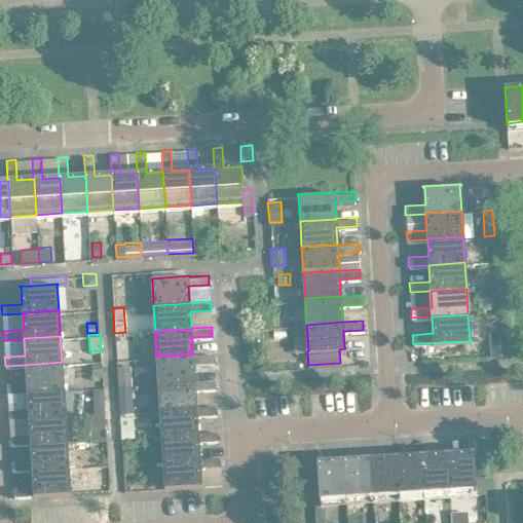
[(156,357),(158,382),(194,380),(193,363),(214,362),(213,352),(192,353),(192,355),(156,357)]
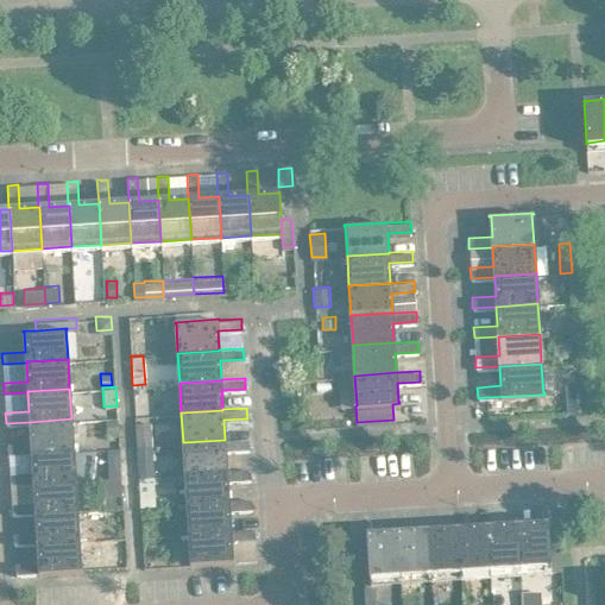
[(118,417),(105,417),(106,434),(119,434),(118,417)]
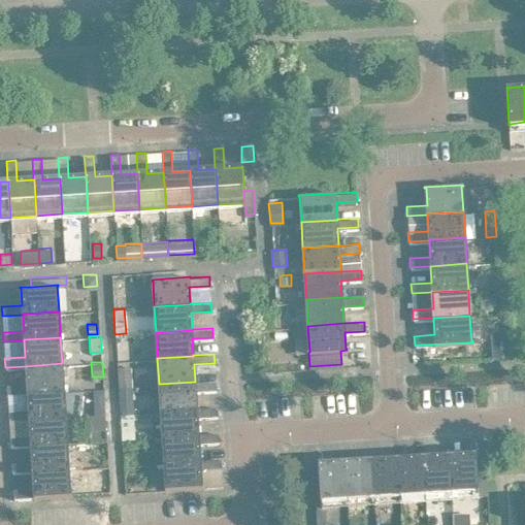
[(7,393),(27,392),(63,390),(62,363),(26,366),(27,383),(6,384),(7,393)]
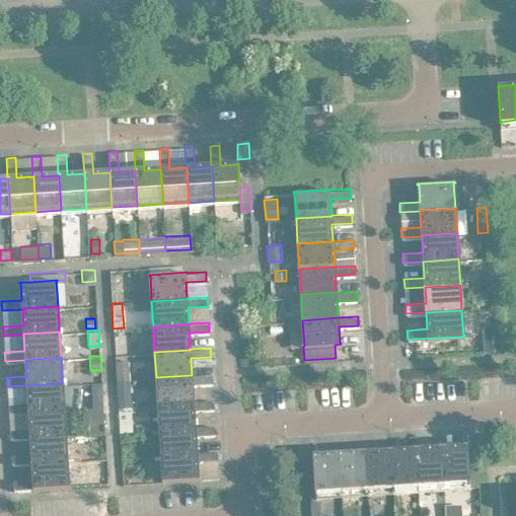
[(129,359),(115,360),(116,379),(130,378),(129,359)]
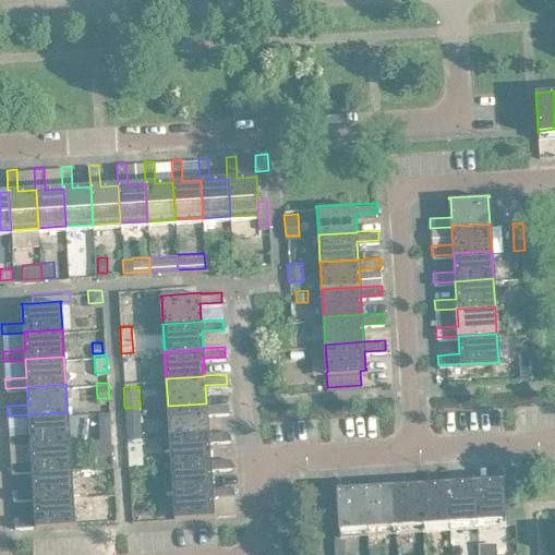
[(168,406),(169,433),(207,431),(206,412),(228,411),(228,401),(206,403),(168,406)]
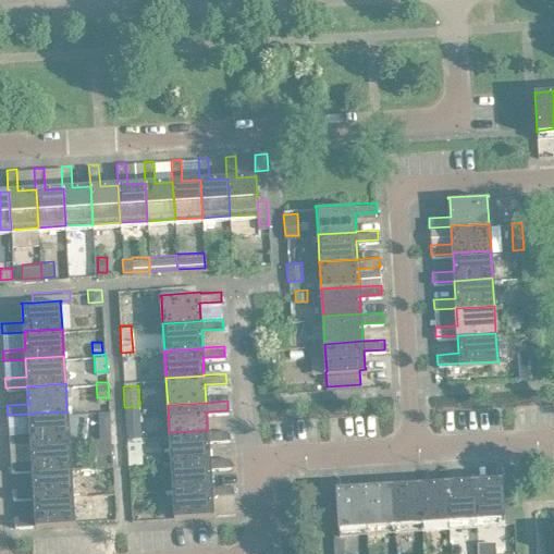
[(139,406),(124,407),(126,435),(140,434),(139,406)]
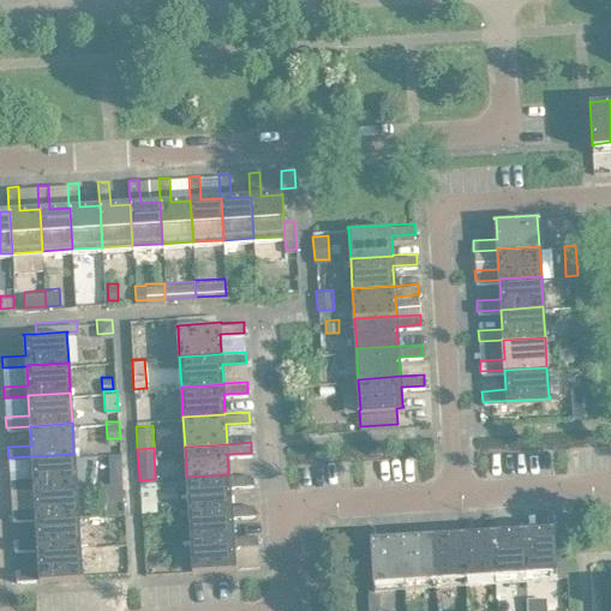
[(120,451),(107,451),(109,483),(123,481),(120,451)]
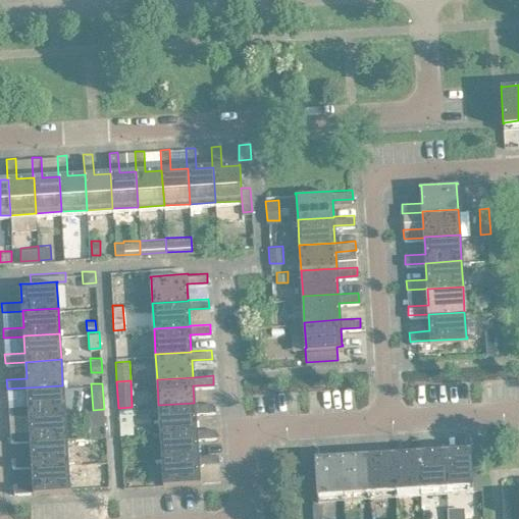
[(8,415),(29,413),(64,411),(62,385),(27,387),(28,404),(8,406),(8,415)]
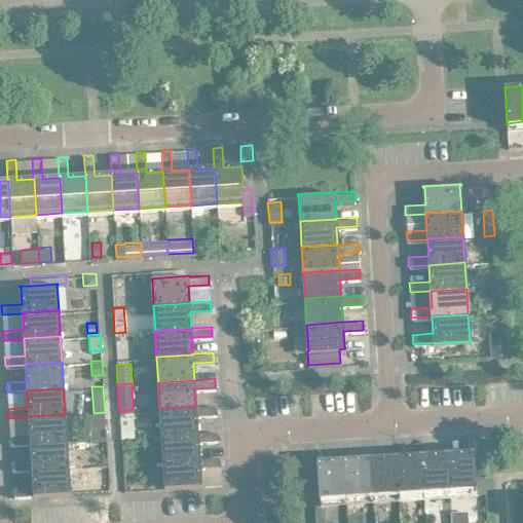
[(159,408),(161,434),(197,432),(196,415),(217,413),(216,405),(195,406),(159,408)]
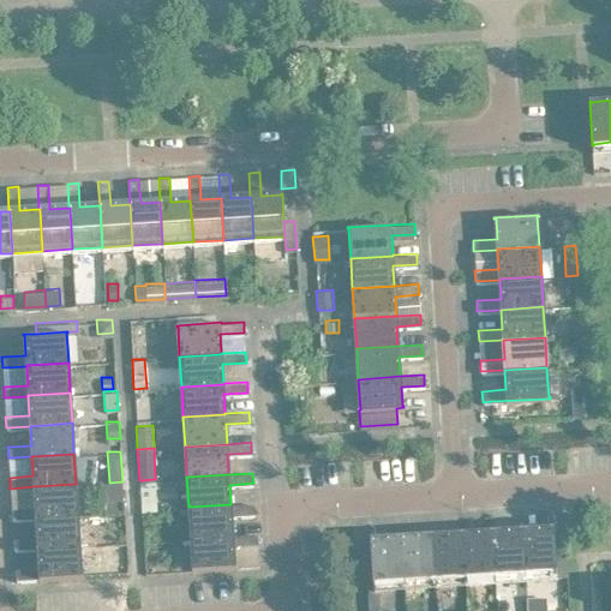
[(155,479),(139,480),(141,511),(157,510),(155,479)]
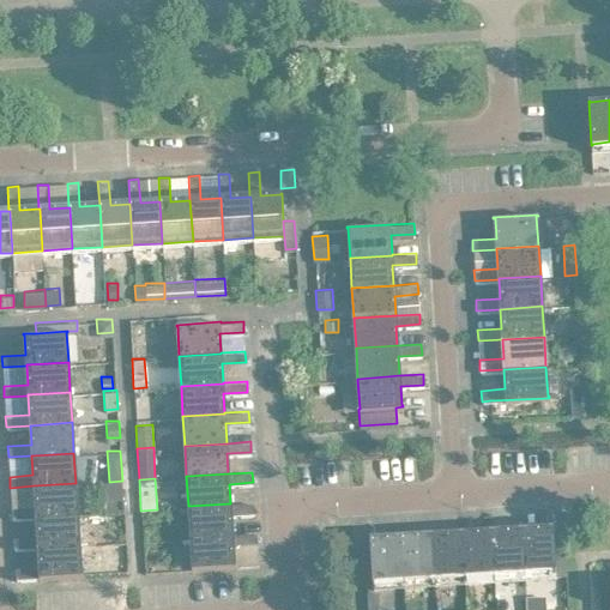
[(109,482),(106,482),(107,511),(124,509),(122,481),(109,482)]
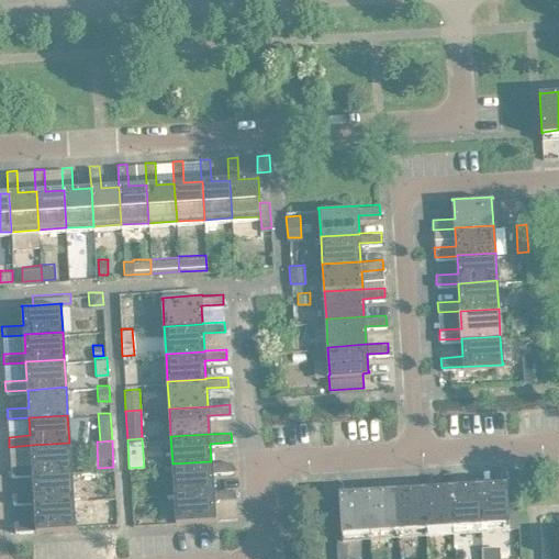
[(11,474),(32,472),(70,470),(69,443),(31,445),(32,464),(10,465),(11,474)]
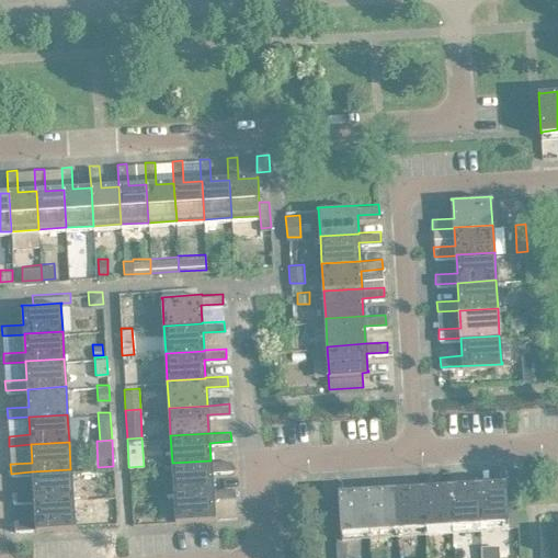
[(172,463),(174,491),(213,488),(212,470),(232,469),(232,459),(211,460),(172,463)]
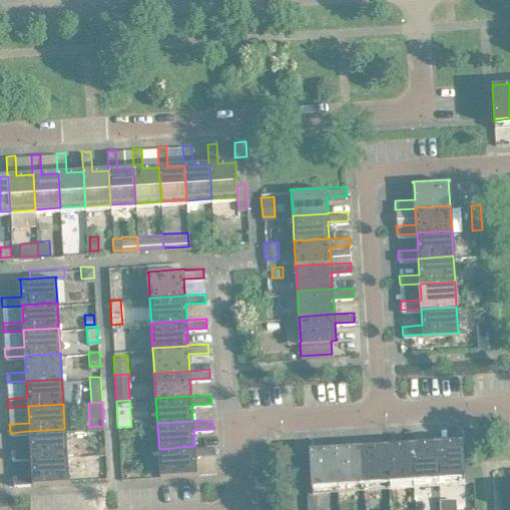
[(11,458),(31,457),(31,456),(66,454),(64,429),(29,431),(30,448),(11,449),(11,458)]
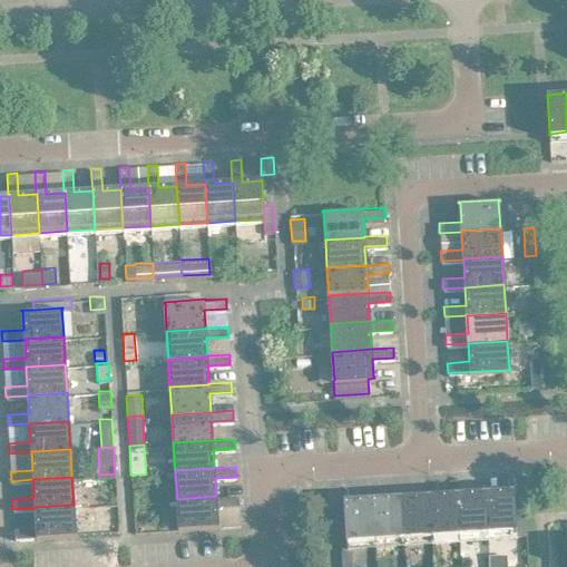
[(512,490),(485,491),(487,531),(515,529),(515,530),(516,530),(514,489),(512,489),(512,490)]
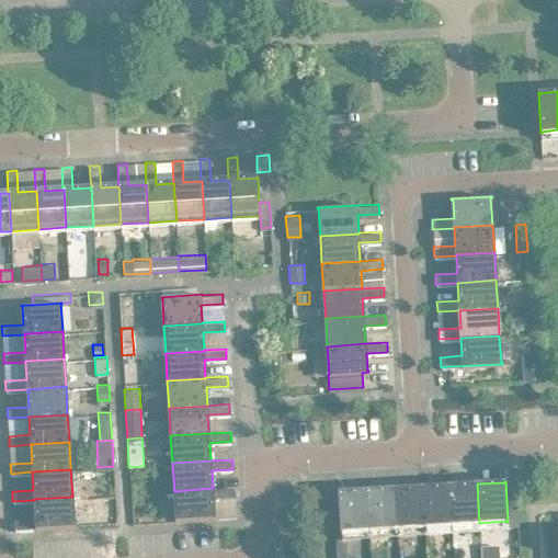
[(477,484),(450,486),(452,524),(479,523),(477,484)]
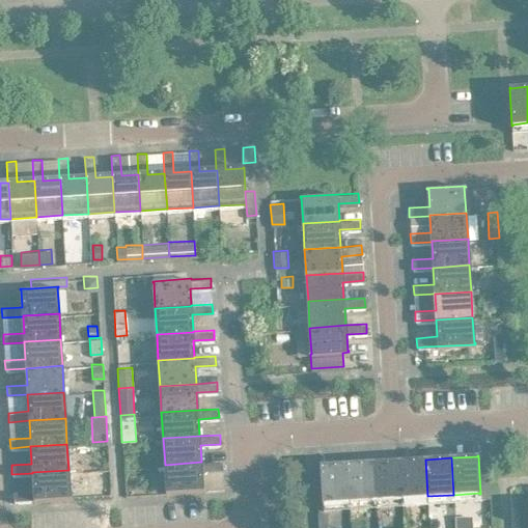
[(425,460),(399,462),(401,498),(427,496),(425,460)]
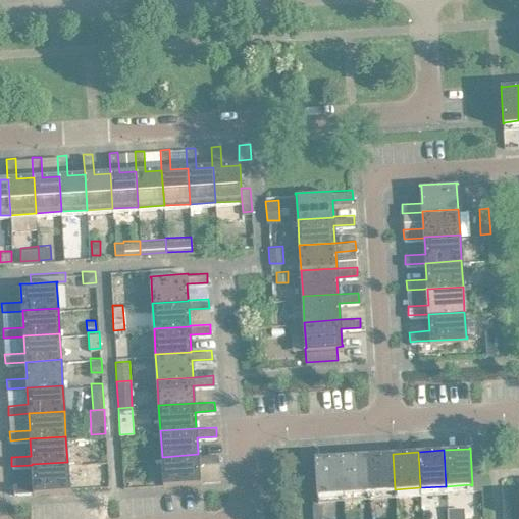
[(198,454),(162,457),(163,481),(162,482),(162,483),(200,481),(200,479),(199,479),(198,463),(218,462),(217,453),(198,454)]
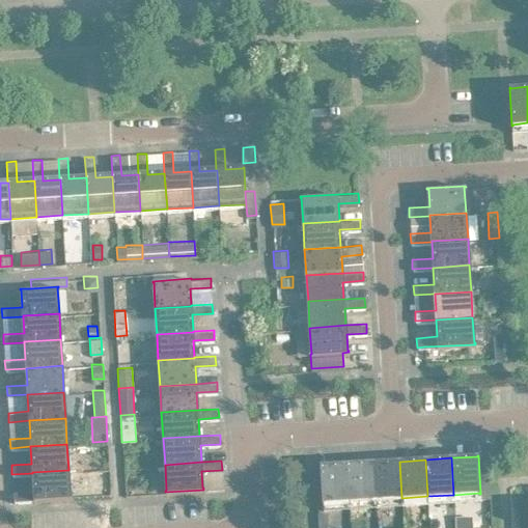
[(399,462),(372,463),(376,499),(401,498),(399,462)]
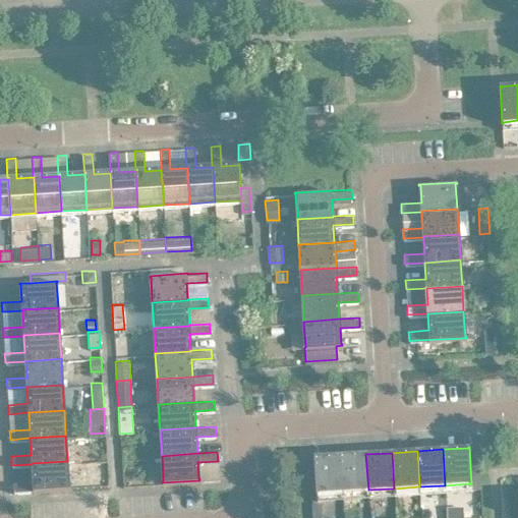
[(365,454),(340,456),(342,492),(368,490),(365,454)]
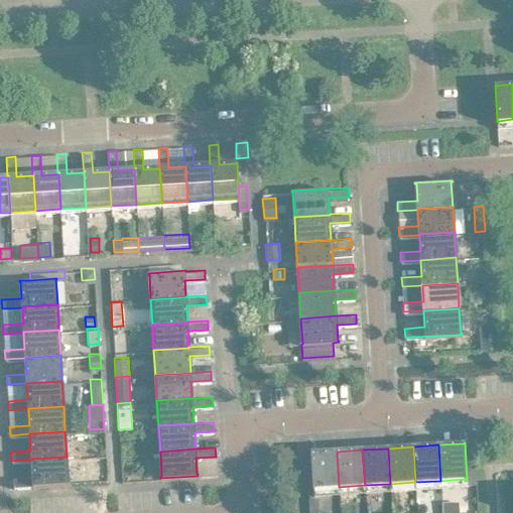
[(339,487),(337,452),(311,453),(311,452),(310,452),(312,489),(314,489),(314,488),(339,487)]
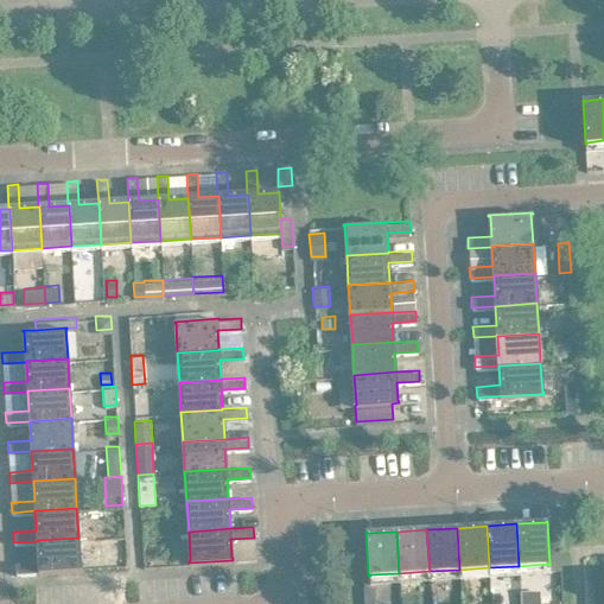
[(37,540),(37,541),(38,560),(10,561),(11,572),(37,571),(38,572),(82,568),(82,567),(80,567),(78,538),(37,540)]
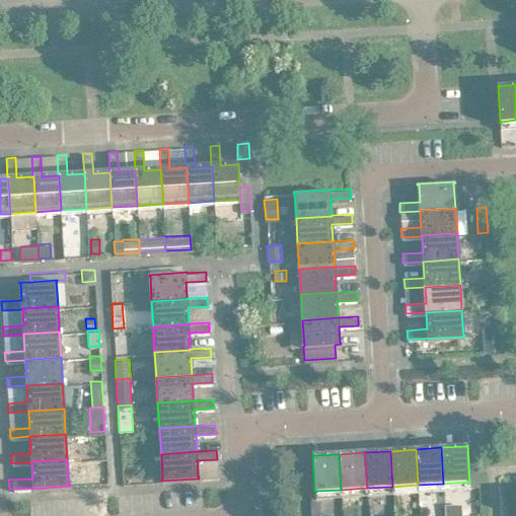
[(311,515),(319,515),(318,499),(310,500),(311,515)]
